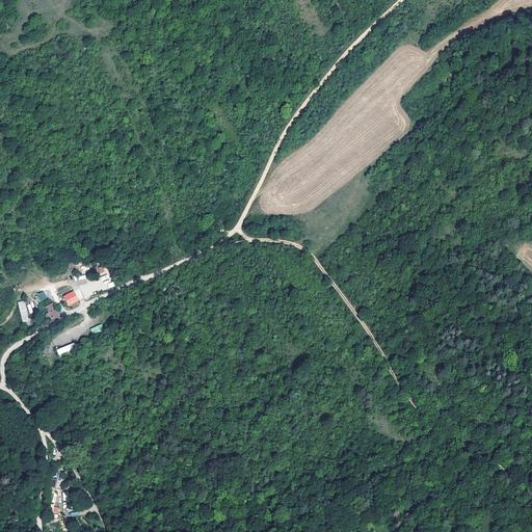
[(41,301),(47,298),(44,291),(37,293),(41,301)]
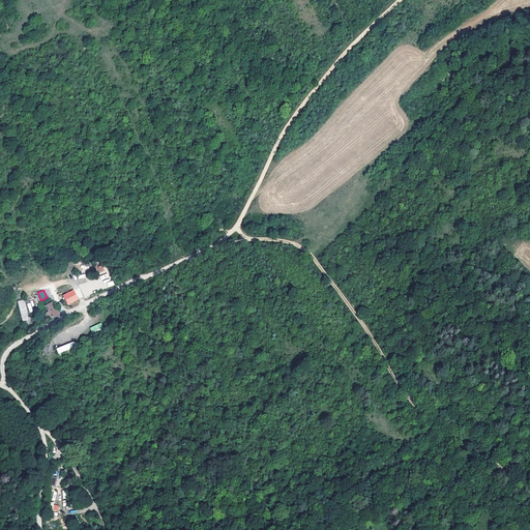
[(63,295),(68,305),(79,300),(72,290),(63,295)]
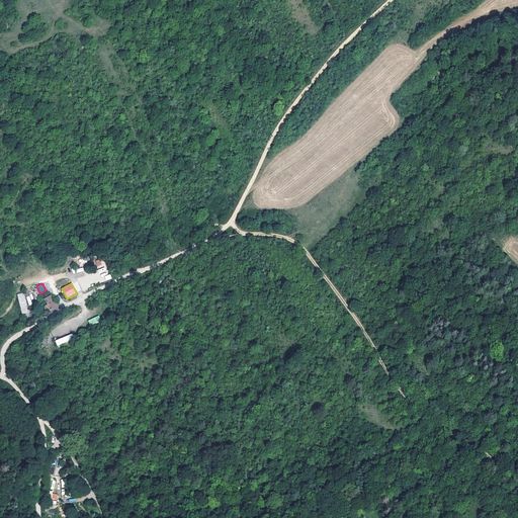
[(16,293),(22,314),(28,312),(23,292),(16,293)]
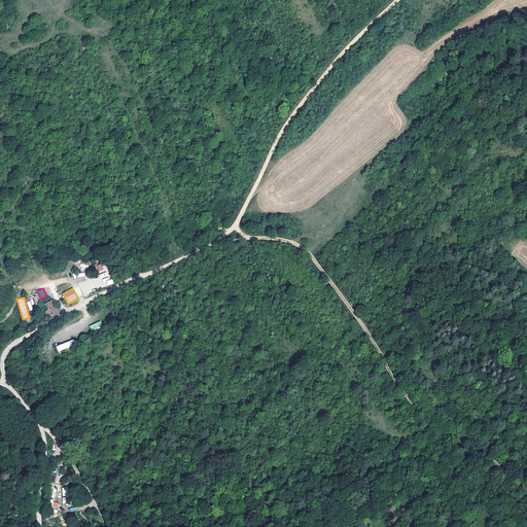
[(51,300),(45,304),(53,316),(59,312),(51,300)]
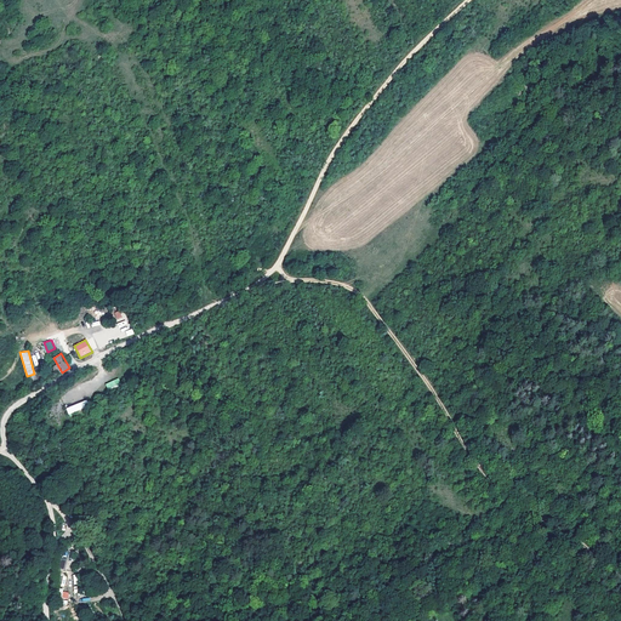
[(108,389),(121,385),(118,379),(106,383),(108,389)]
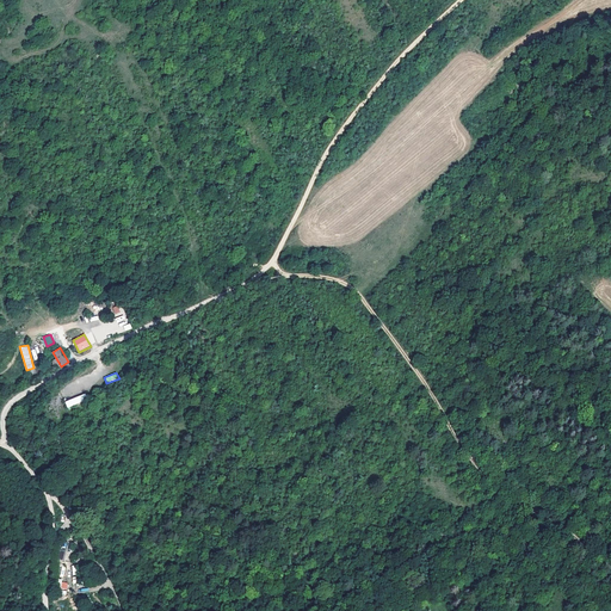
[(65,400),(67,407),(87,401),(86,394),(65,400)]
